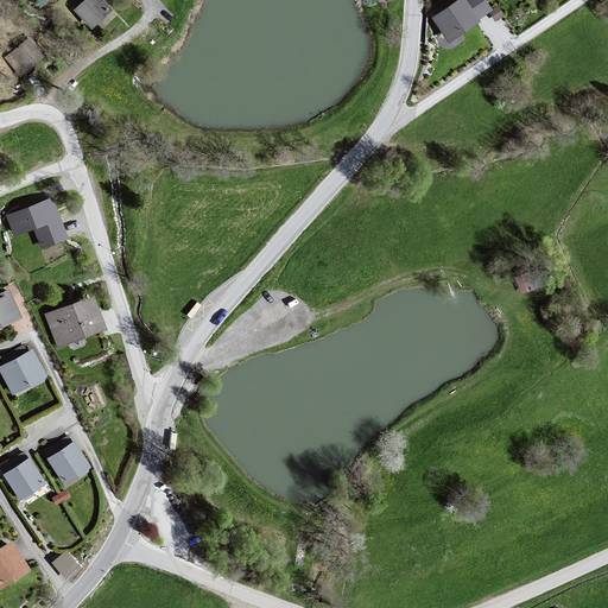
[(103,0),(84,0),(75,10),(93,27),(112,8),(103,0)]
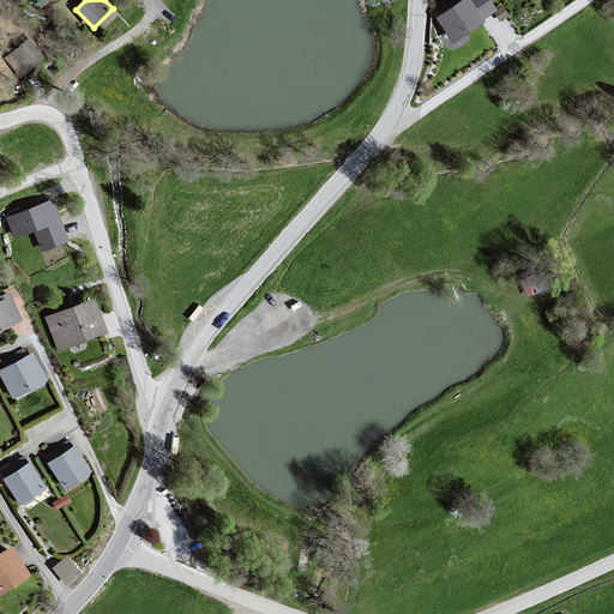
[(495,10),(488,0),(464,0),(438,18),(453,42),(485,20),(483,18),(495,10)]
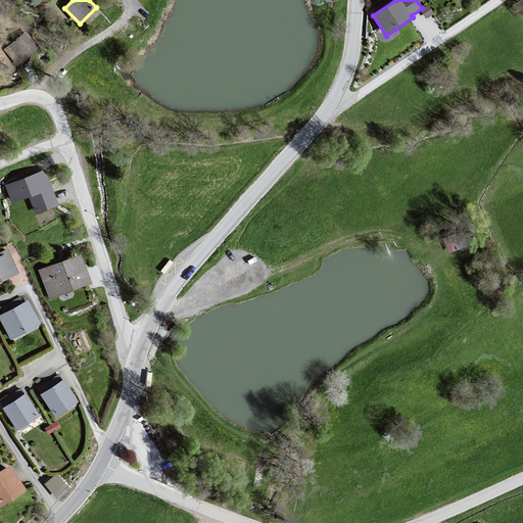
[(38,48),(26,33),(5,50),(17,65),(38,48)]
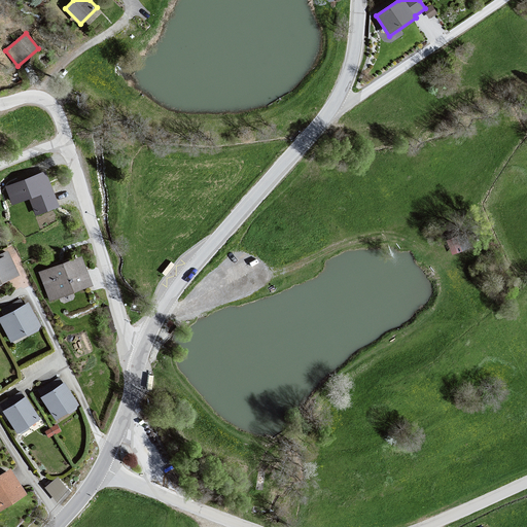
[(44,173),(8,187),(14,203),(30,197),(36,214),(58,206),(44,173)]
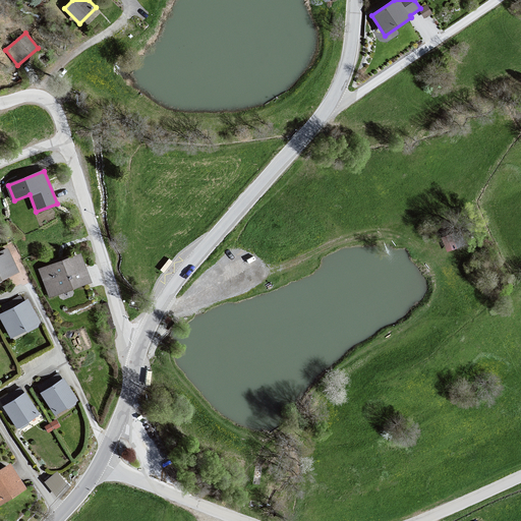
[(9,250),(0,254),(0,280),(18,272),(9,250)]
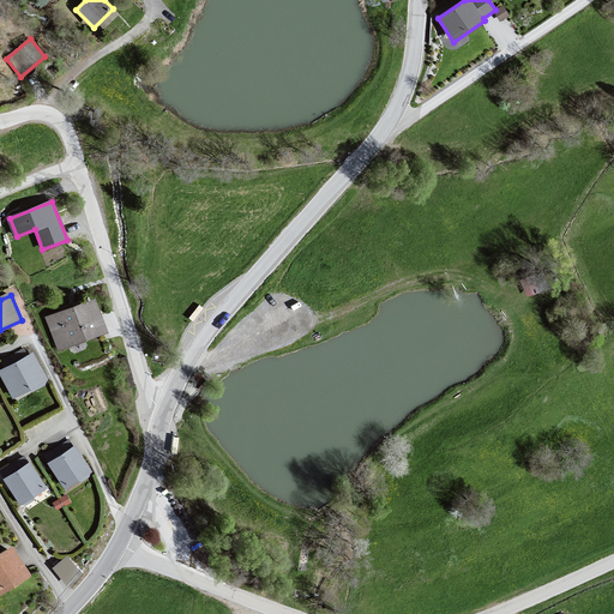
[(97,299),(44,317),(56,351),(109,333),(97,299)]
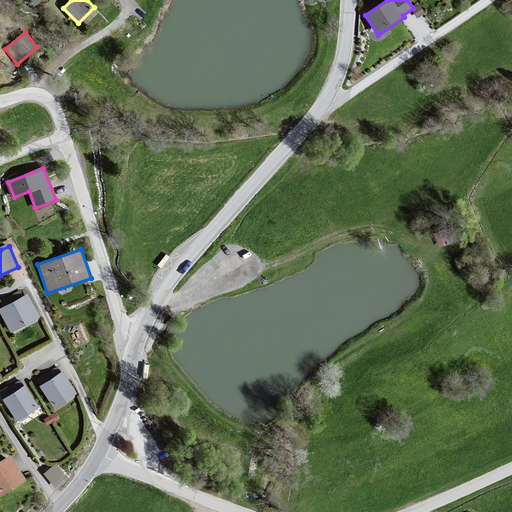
[(27,295),(0,308),(0,314),(9,333),(38,318),(27,295)]
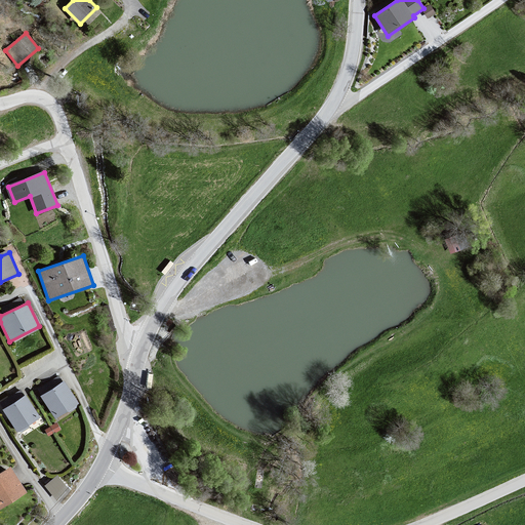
[(63,381),(40,397),(54,419),(77,403),(63,381)]
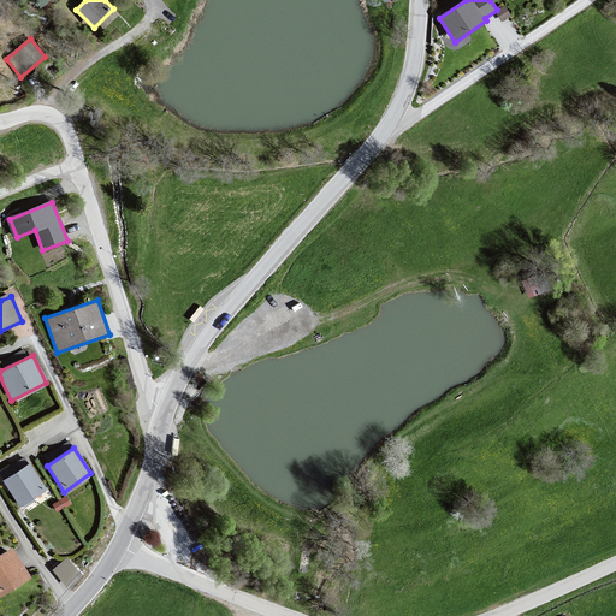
[(29,465),(3,481),(19,508),(46,491),(29,465)]
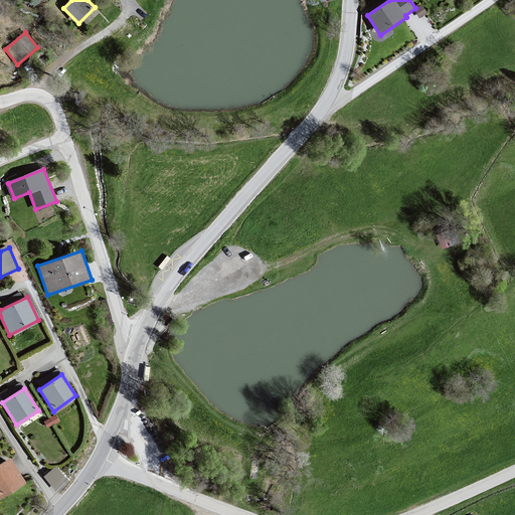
[(12,460),(0,466),(0,502),(29,485),(12,460)]
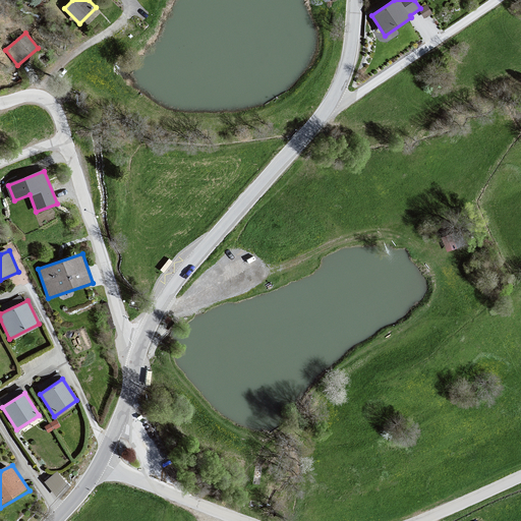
[(45,479),(55,491),(67,481),(57,468),(45,479)]
